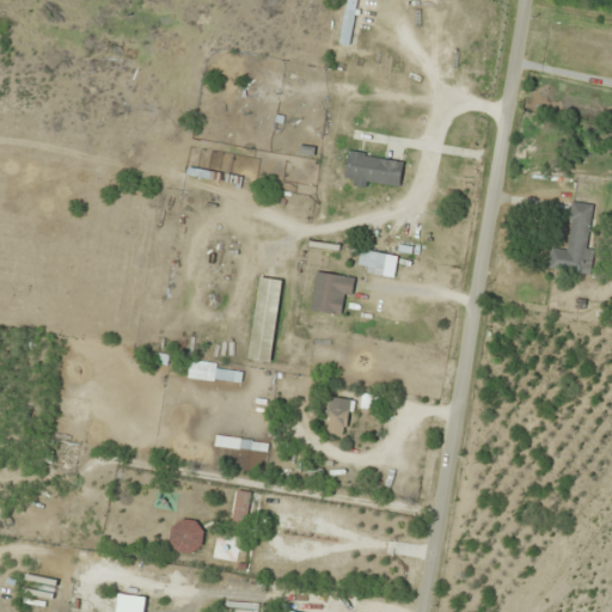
[(357,0),(347,0),(340,43),(349,46),(357,0)]
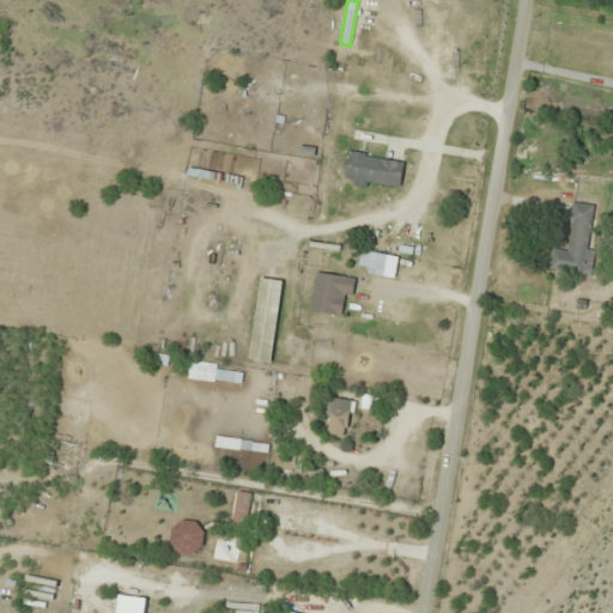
[(345,178),(400,187),(405,161),(349,152),(345,178)]
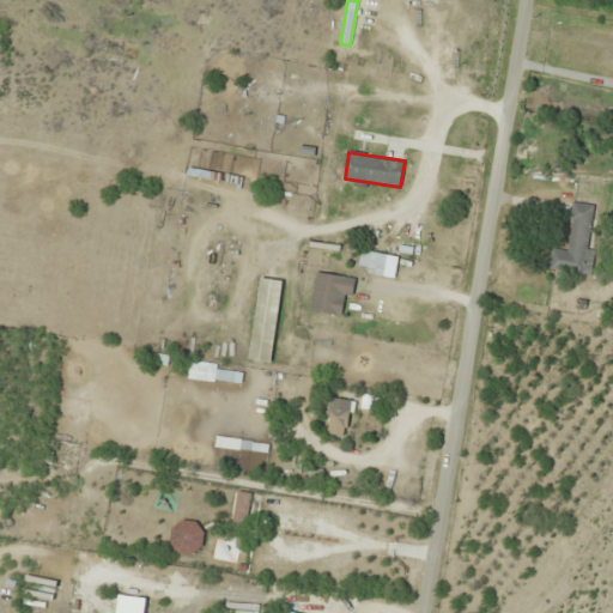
[(568,250),(551,249),(548,269),(592,274),(595,250),(588,249),(593,205),(574,202),(568,250)]
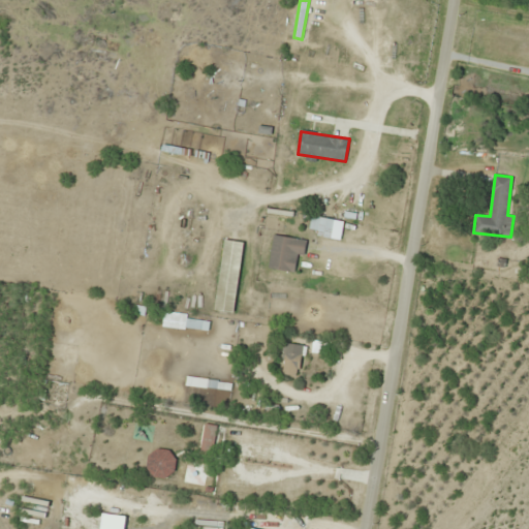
[(298,255),(304,256),(306,241),(274,235),(268,268),(294,272),(298,255)]
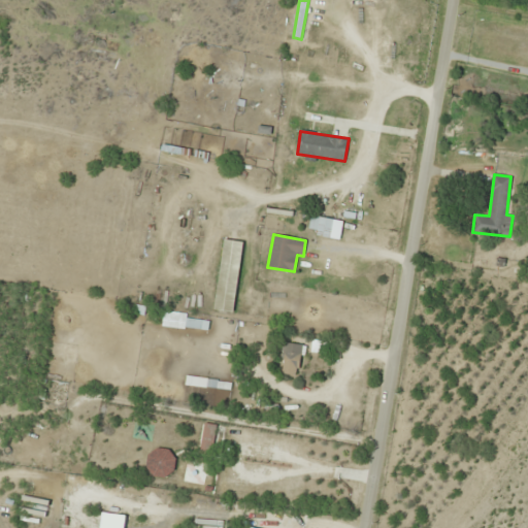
[(216,309),(234,311),(243,241),(224,239),(216,309)]
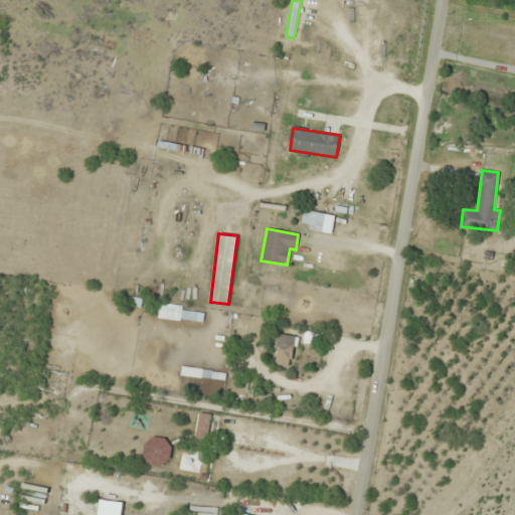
[(195,312),(182,312),(182,304),(158,304),(158,319),(195,319),(195,312)]
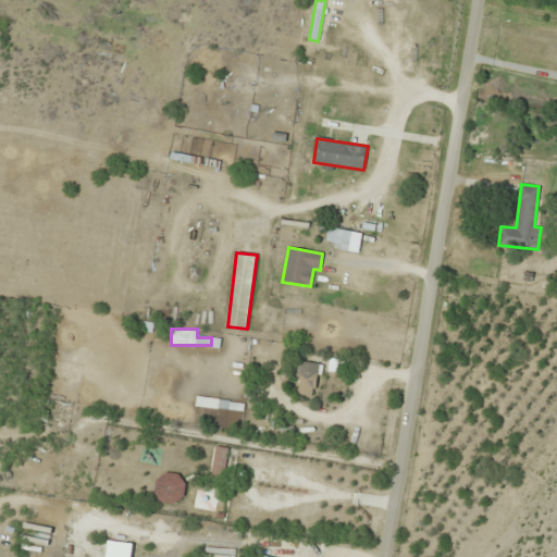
[(297,393),(316,394),(319,362),(299,361),(297,393)]
